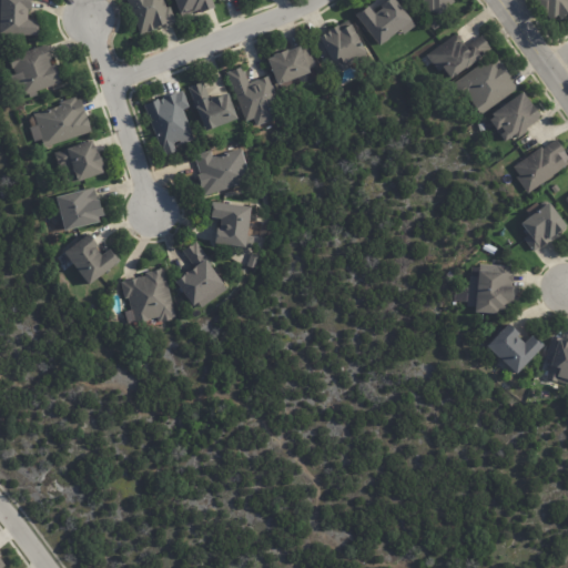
[(31,0),(31,9),(32,9),(32,11),(29,11),(28,21),(39,21),(38,34),(39,34),(39,38),(0,36),(0,0),(31,0)]
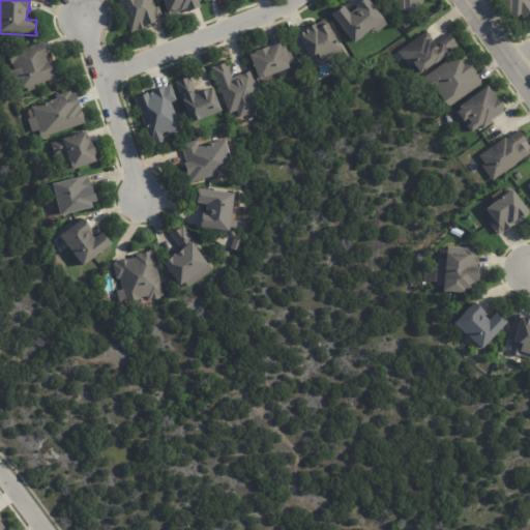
[(152,0),(156,8),(159,7),(165,24),(149,29),(149,28),(139,32),(139,31),(131,34),(118,0),(152,0)]
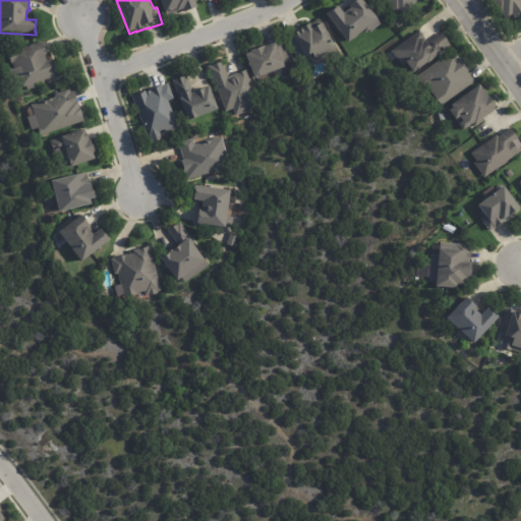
[(196,9),(184,13),(183,11),(166,17),(160,0),(193,0),(197,8),(196,9)]
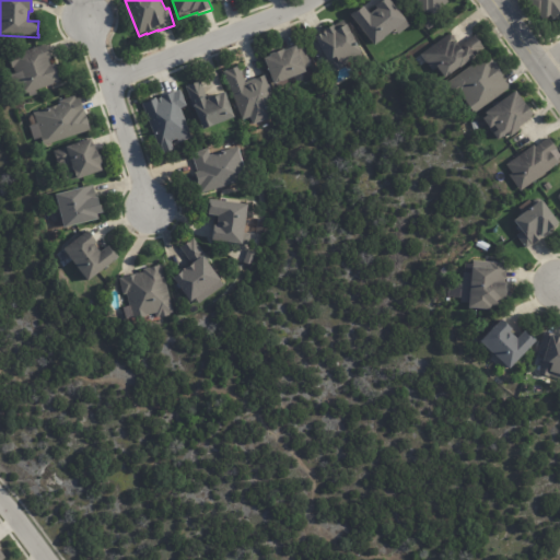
[(364,8),(370,15),(377,9),(375,7),(383,0),(389,0),(410,26),(398,35),(395,31),(374,47),(350,15),(354,12),(356,14),(363,8),(364,8)]
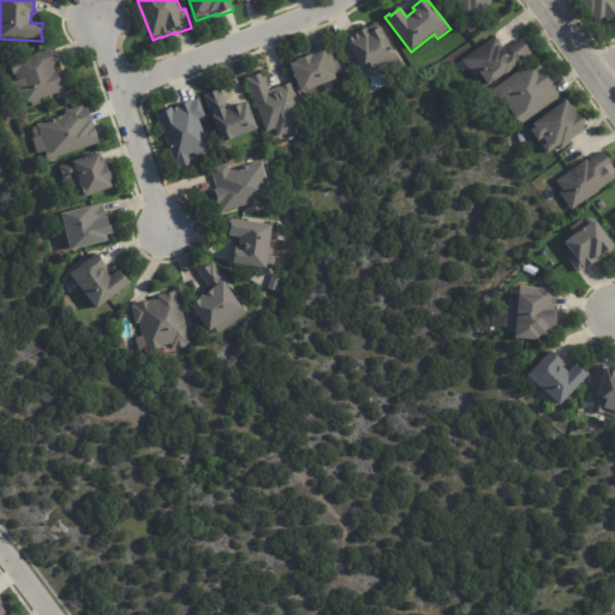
[(490,0),(494,4),(477,18),(471,12),(467,16),(453,0),(490,0)]
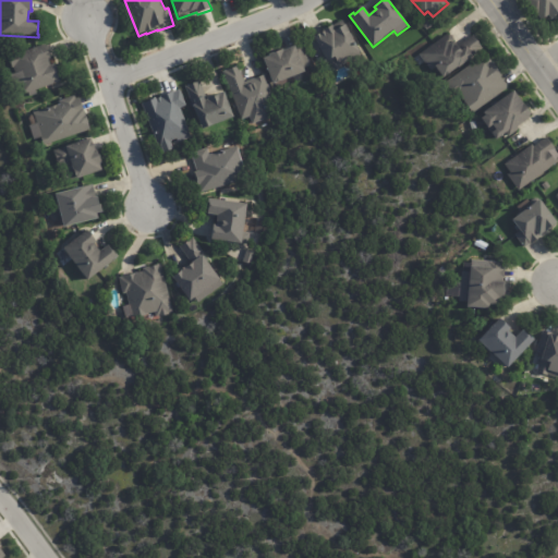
[(557,0),(557,15),(552,21),(549,17),(543,22),(535,12),(536,12),(528,0),(557,0)]
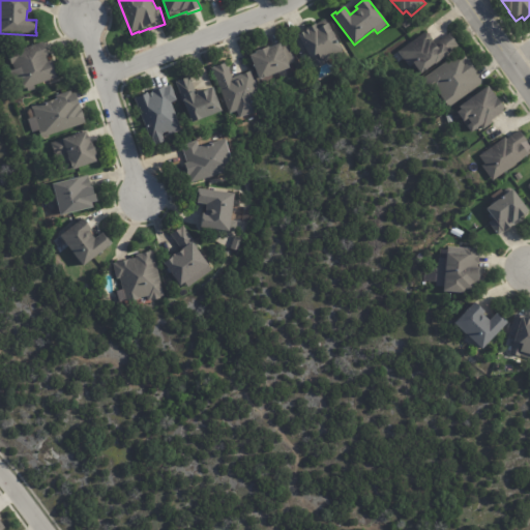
[(403,22),(407,19),(411,25),(406,30),(405,28),(404,29),(400,24),(403,22)]
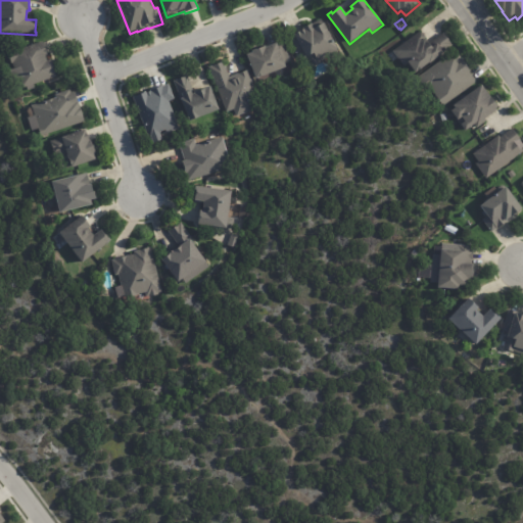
[(324,61),(321,63),(322,65),(313,70),(306,59),(305,60),(301,54),(298,56),(288,37),(295,34),(296,36),(304,32),(303,31),(322,20),(338,51),(332,54),(334,56),(324,61)]
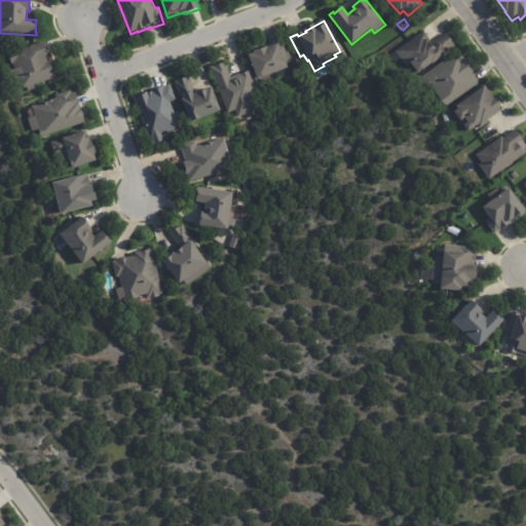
[(425,34),(429,40),(428,40),(431,45),(447,35),(455,47),(447,53),(448,54),(442,59),(443,60),(418,76),(413,68),(412,68),(411,66),(408,68),(396,51),(422,33),(424,35),(425,34)]
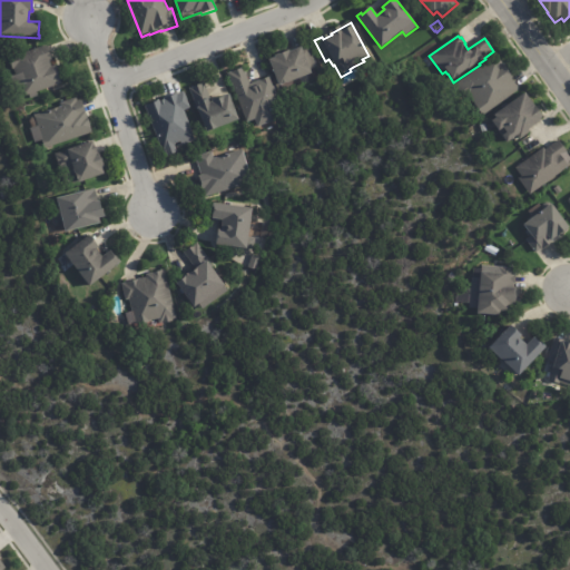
[(316,67),(310,69),(311,74),(307,76),(310,81),(302,85),(300,78),(286,84),(282,85),(283,86),(278,87),(268,60),(274,58),(274,56),(288,50),(290,52),(301,48),(301,47),(307,43),(316,67)]
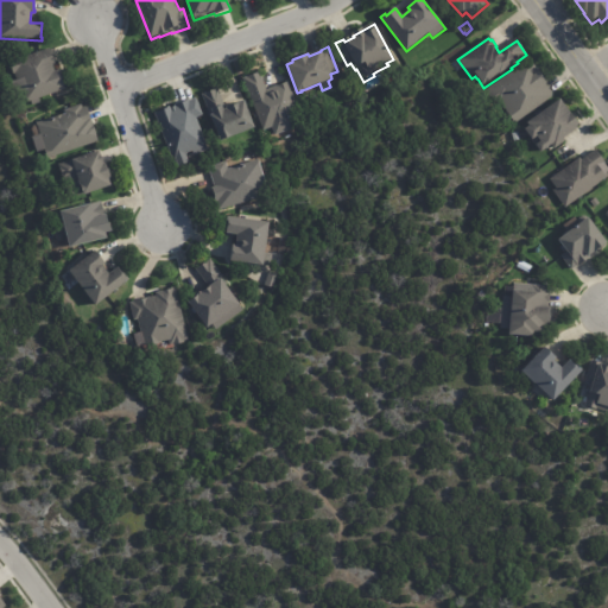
[(50,51),(55,65),(52,65),(55,71),(59,70),(65,89),(39,99),(40,102),(32,106),(31,101),(27,102),(24,92),(16,94),(11,81),(17,80),(14,74),(13,75),(10,63),(49,49),(50,51)]
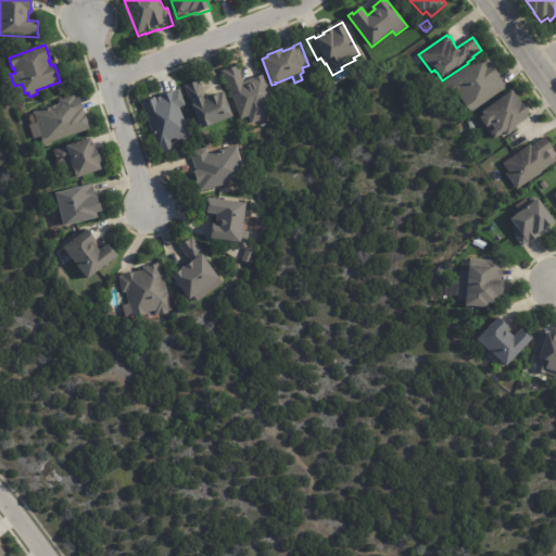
[(492,64),(502,78),(501,78),(508,89),(474,114),(472,112),(471,113),(464,103),(465,102),(459,95),(454,99),(444,84),(484,54),(492,64)]
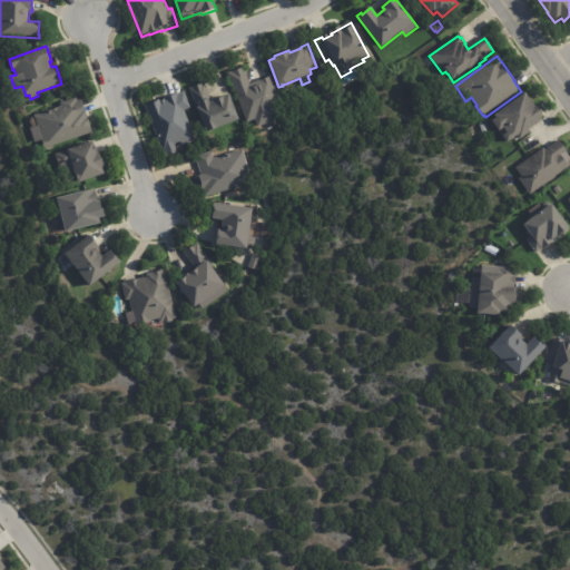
[(246,72),(251,85),(269,78),(283,111),(274,115),(277,121),(258,128),(256,120),(247,124),(228,75),(244,68),(246,72)]
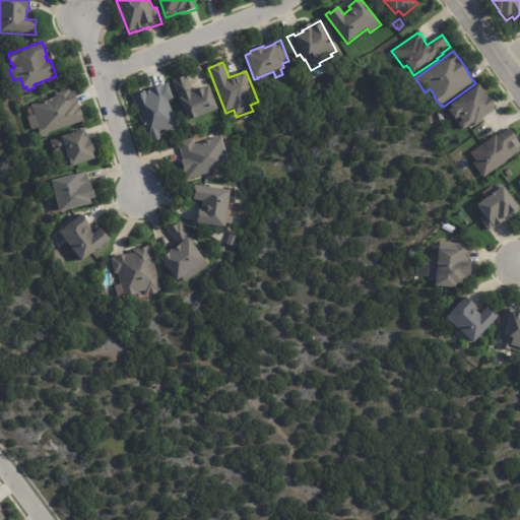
[(187,77),(193,93),(208,87),(217,111),(188,123),(173,80),(186,75),(187,77)]
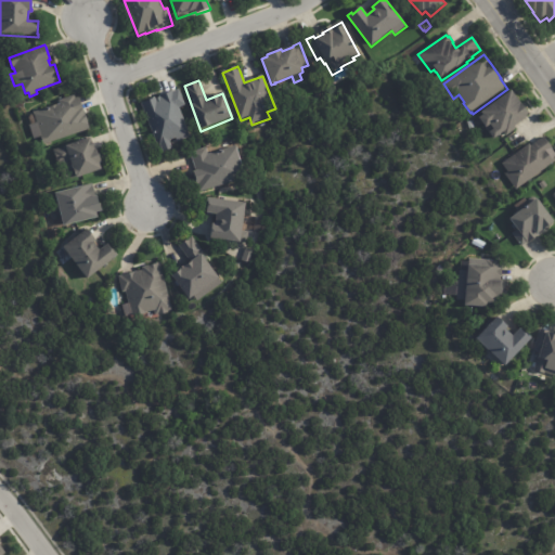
[(180,110),(191,138),(177,143),(176,140),(169,142),(172,151),(164,154),(160,146),(158,147),(147,119),(149,119),(146,114),(145,114),(141,104),(155,98),(156,101),(159,99),(159,97),(172,91),(173,93),(179,91),(185,106),(180,110)]
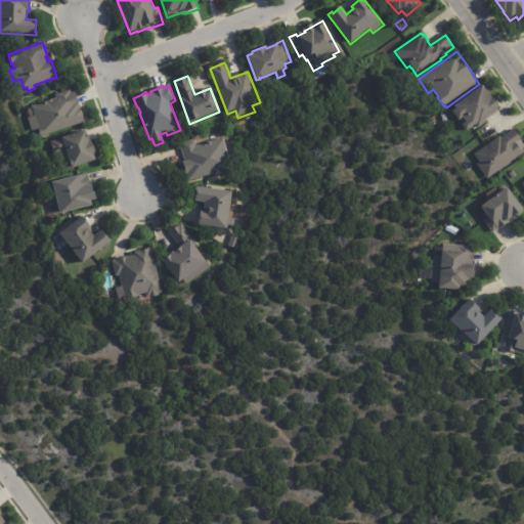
[(483,88),(497,110),(495,111),(496,112),(486,120),(486,121),(477,128),(475,125),(465,132),(460,126),(464,123),(462,119),(457,122),(450,112),(454,108),(453,107),(482,87),(483,88)]
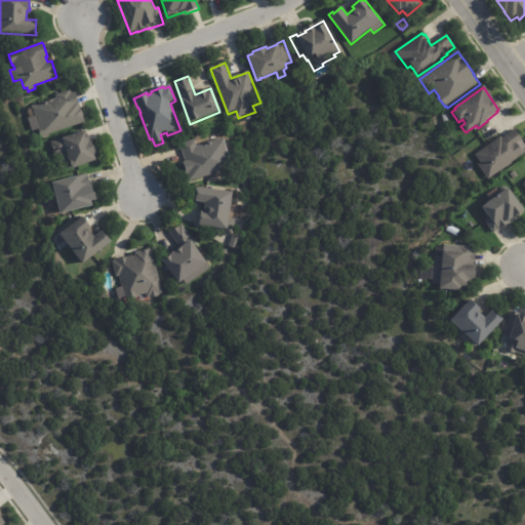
[(75,93),(85,123),(41,137),(38,130),(32,132),(28,119),(35,117),(32,107),(56,98),(55,94),(70,89),(72,92),(75,91),(75,93)]
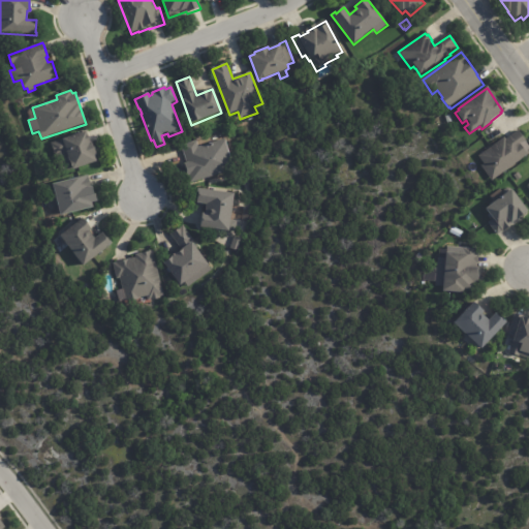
[(526,142),(527,143),(527,144),(528,147),(528,155),(492,182),(480,166),(484,164),(478,156),(504,137),(505,139),(518,130),(526,142)]
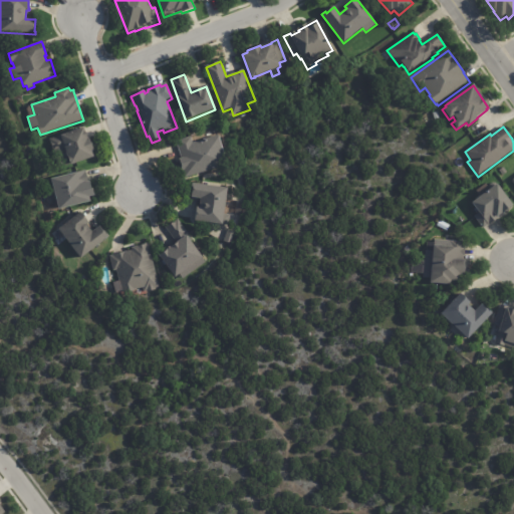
[(83,130),(86,139),(88,138),(91,148),(92,148),(93,152),(91,153),(93,158),(69,166),(69,165),(58,168),(49,139),(59,135),(59,136),(83,127),(83,130)]
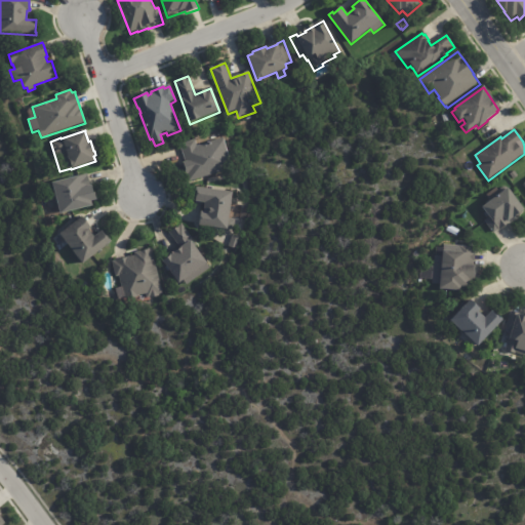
[(229,157),(232,168),(189,182),(183,162),(185,162),(179,144),(195,139),(197,147),(224,138),(229,157)]
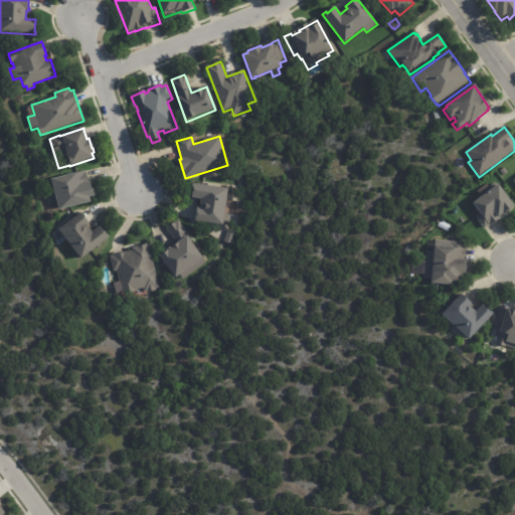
[(86,172),(88,180),(89,180),(92,193),(93,193),(94,196),(89,197),(90,202),(58,210),(51,180),(86,171),(86,172)]
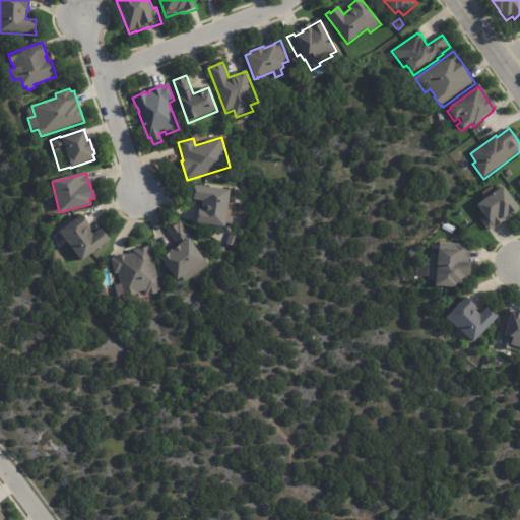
[(205,187),(231,191),(228,215),(234,216),(233,226),(226,225),(225,228),(198,223),(200,209),(202,210),(204,201),(193,199),(195,185),(205,187)]
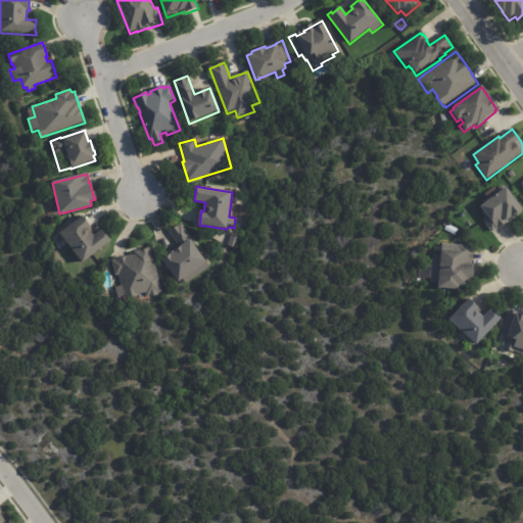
[(509,192),(522,210),(497,229),(496,228),(491,232),(482,220),(487,217),(480,207),(484,204),(484,201),(489,197),(492,198),(495,195),(496,195),(500,193),(497,190),(497,188),(501,186),(504,186),(509,192)]
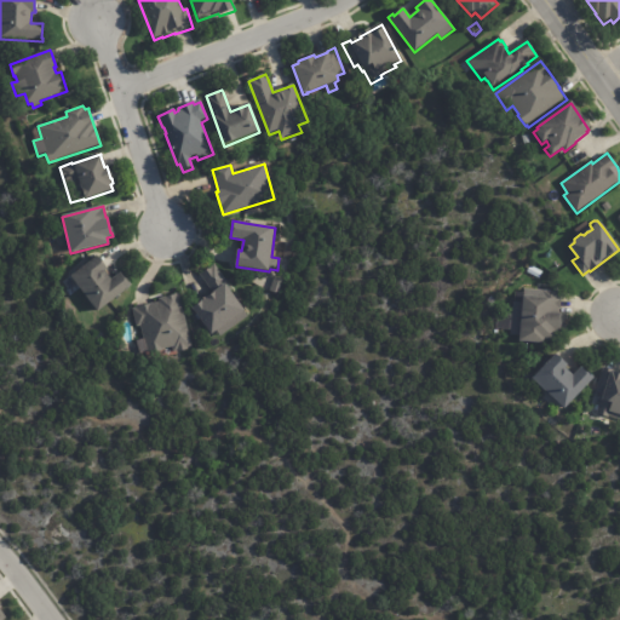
[(97,259),(107,271),(104,273),(110,282),(120,275),(125,281),(126,280),(131,285),(130,286),(131,288),(97,314),(69,279),(96,258),(97,259)]
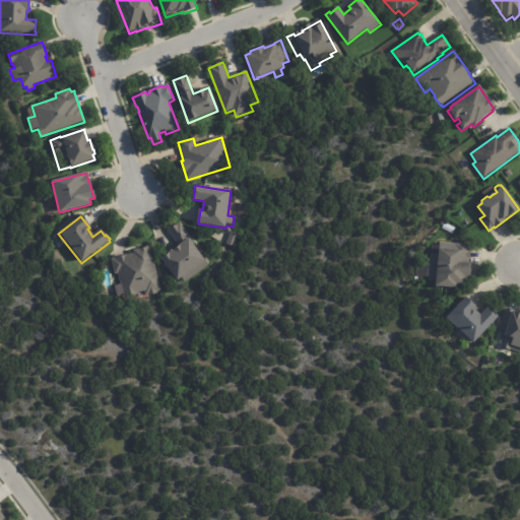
[(160,260),(179,247),(167,230),(179,220),(191,238),(188,240),(202,260),(203,260),(207,266),(184,282),(182,279),(177,282),(160,260)]
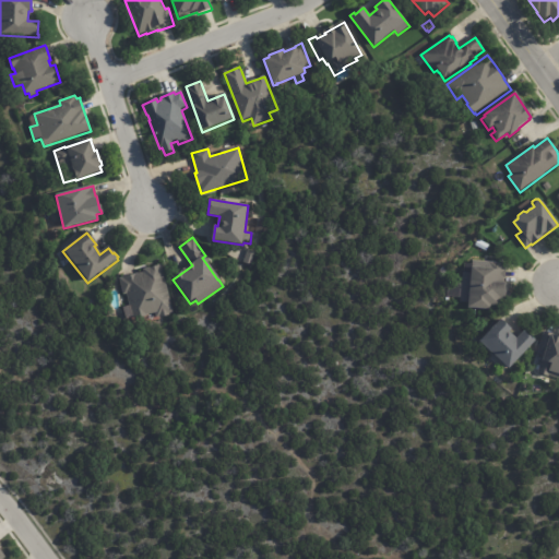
[(504,263),(506,263),(506,270),(507,270),(506,278),(504,278),(504,281),(507,282),(506,300),(502,299),(501,307),(492,307),(492,310),(470,309),(473,268),(489,269),(490,262),(504,263)]
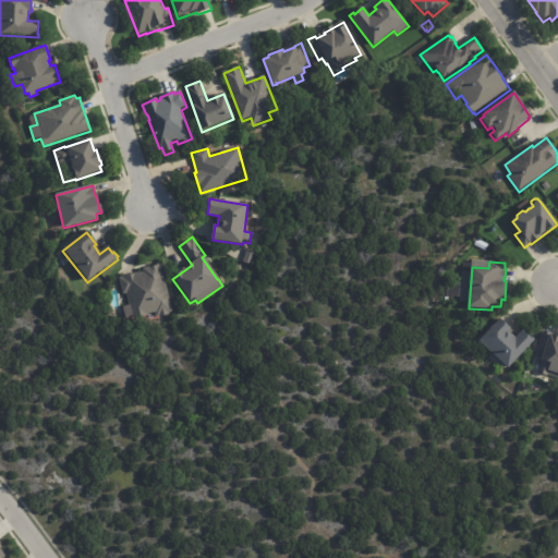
[(164,317),(160,318),(159,316),(157,316),(156,313),(146,315),(147,316),(133,319),(133,317),(126,319),(123,306),(130,305),(126,293),(123,294),(119,277),(135,273),(136,274),(144,273),(143,269),(161,265),(173,313),(169,314),(169,316),(164,317)]
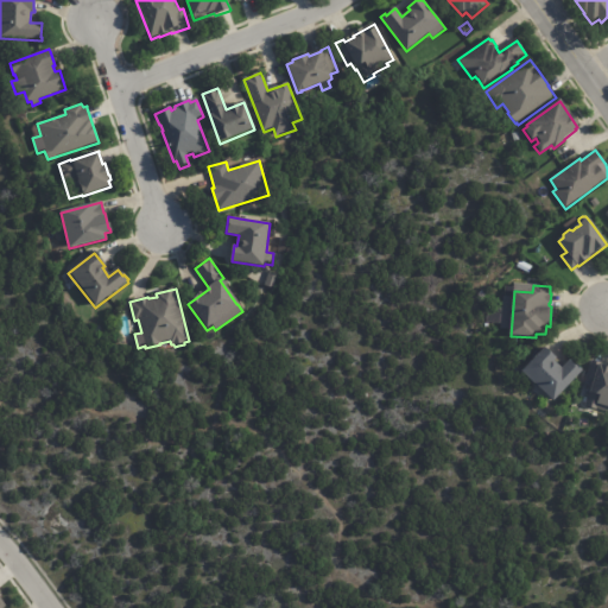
[(544,350),(556,362),(555,363),(562,371),(570,362),(580,372),(581,371),(583,374),(553,404),(521,373),(544,350)]
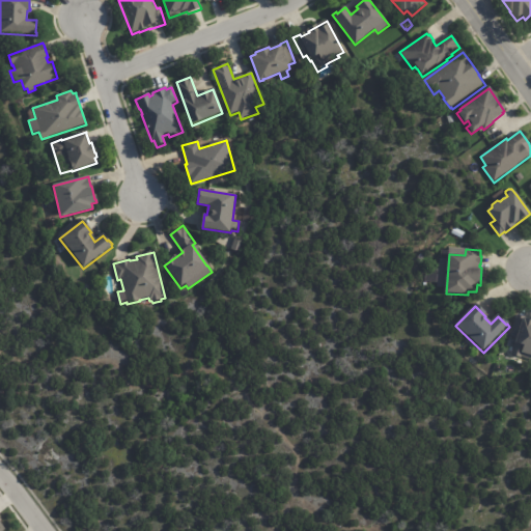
[(519,313),(526,315),(525,318),(530,319),(530,357),(523,355),(523,357),(513,354),(516,341),(514,341),(516,335),(512,334),(519,313)]
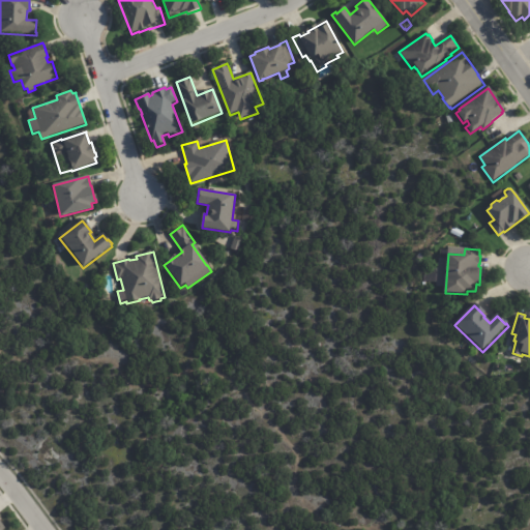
All buildings are outlined.
